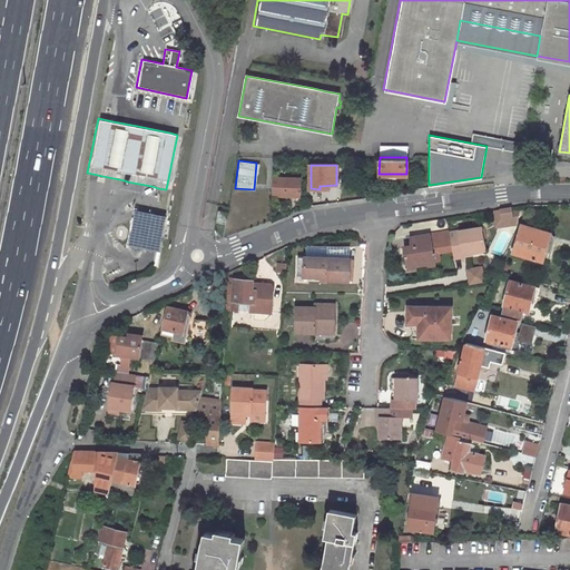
[(298,189),(298,177),(281,176),(281,195),(291,195),(291,200),(303,200),(303,189),(298,189)]
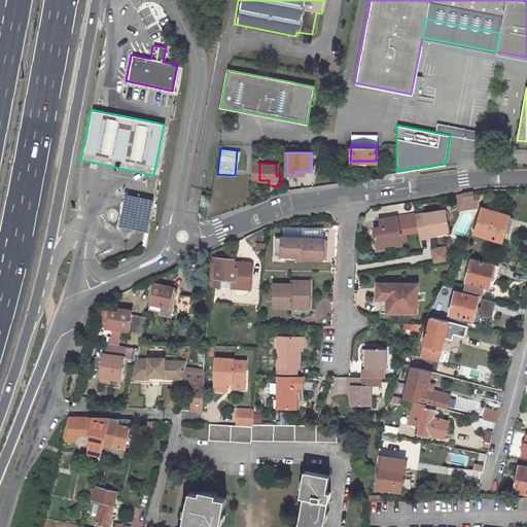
[(455,191),(451,192),(453,208),(471,206),(469,190),(461,191),(455,191)]
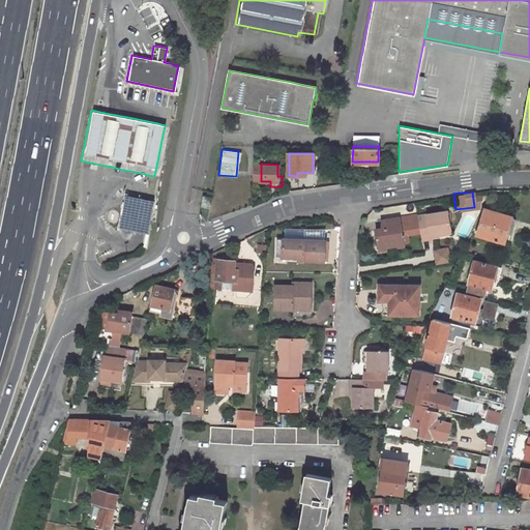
[(202,196),(200,206),(209,208),(211,197),(202,196)]
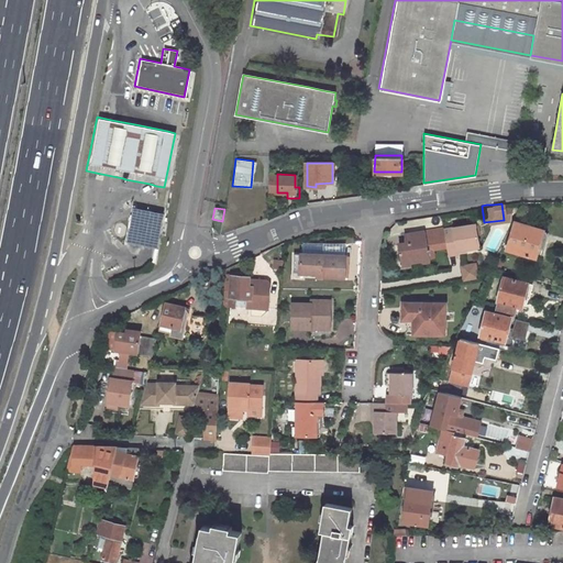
[(541,230),(514,221),(506,247),(532,256),(541,230)]
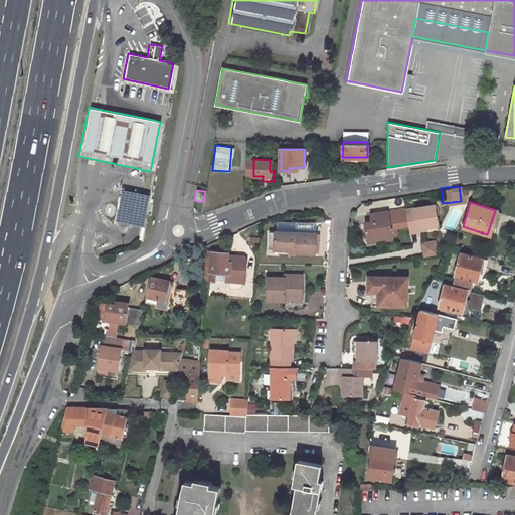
[(423,226),(445,223),(442,203),(404,208),(406,224),(408,232),(415,231),(415,228),(423,226)]
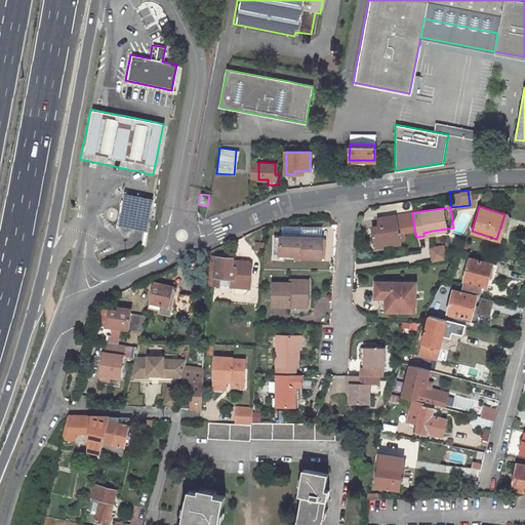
[(412,210),(378,216),(379,224),(370,226),(373,245),(380,244),(382,242),(391,241),(393,242),(400,241),(399,239),(403,239),(402,231),(414,229),(412,212),(412,210)]
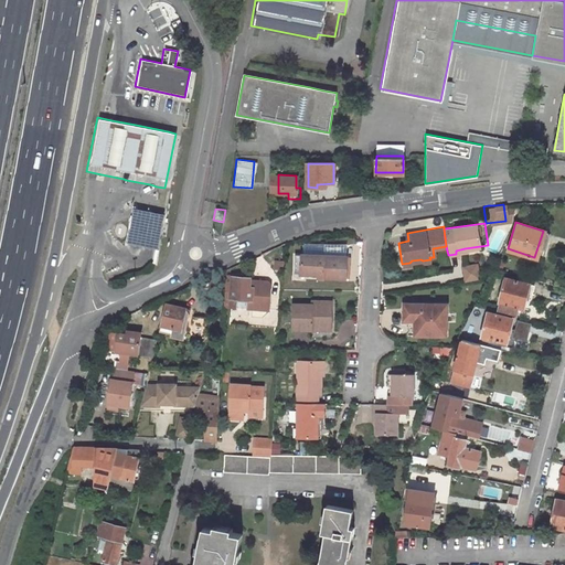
[(344,244),(300,242),(300,255),(344,256),(344,244)]
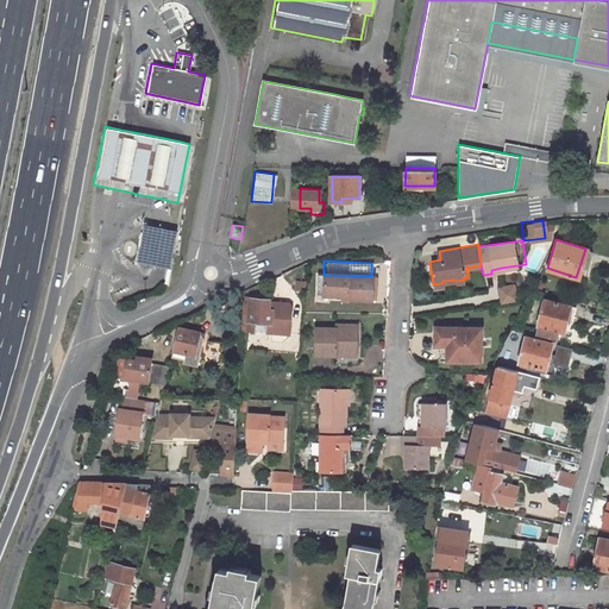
[(324,275),(322,275),(315,275),(315,295),(322,295),(340,295),(340,299),(370,299),(371,276),(324,275)]
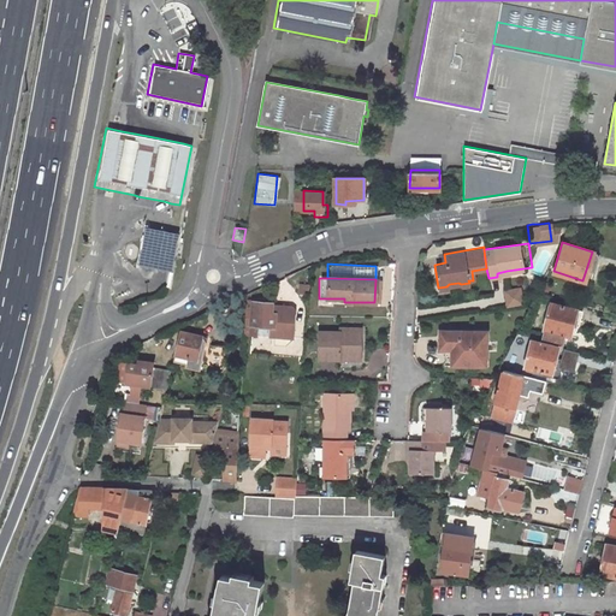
[(503,288),(505,303),(520,301),(519,285),(503,288)]
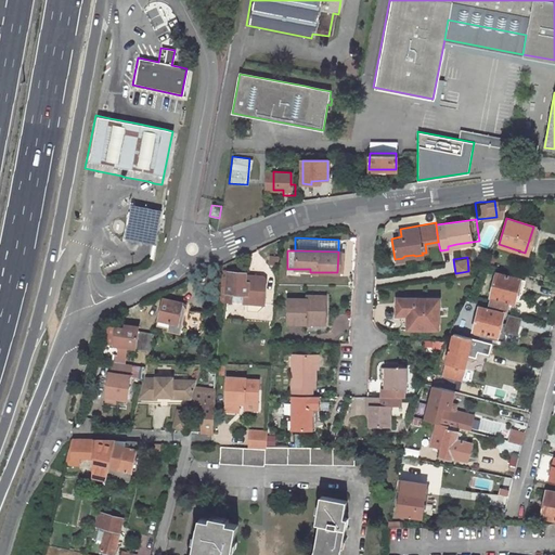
[(244,271),(221,270),(219,299),(246,300),(245,309),(256,310),(260,306),(262,302),(263,278),(260,274),(255,274),(252,278),(243,276),(244,274),(244,271)]
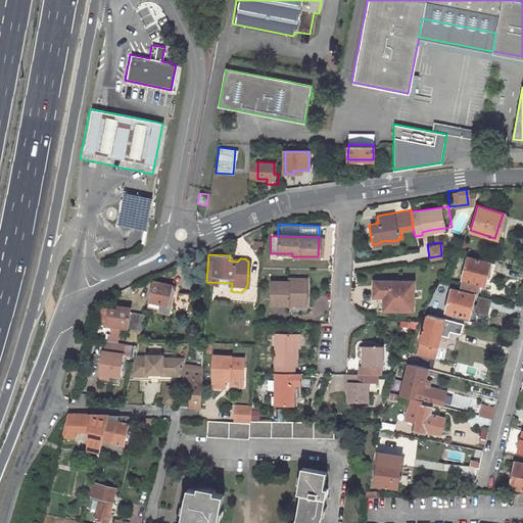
[(460,287),(482,293),(486,275),(490,262),(467,255),(460,287)]
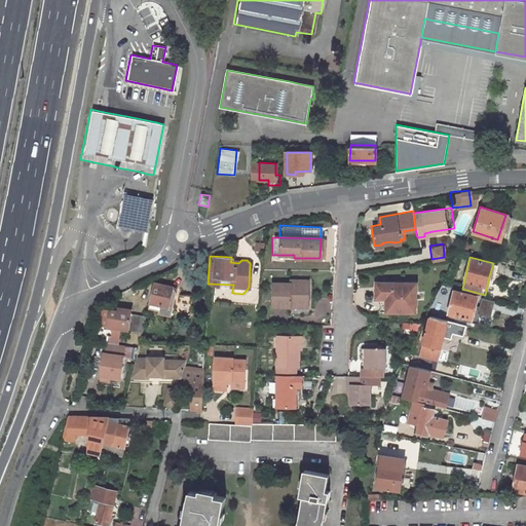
[(458,264),(453,261),(450,268),(455,271),(458,264)]
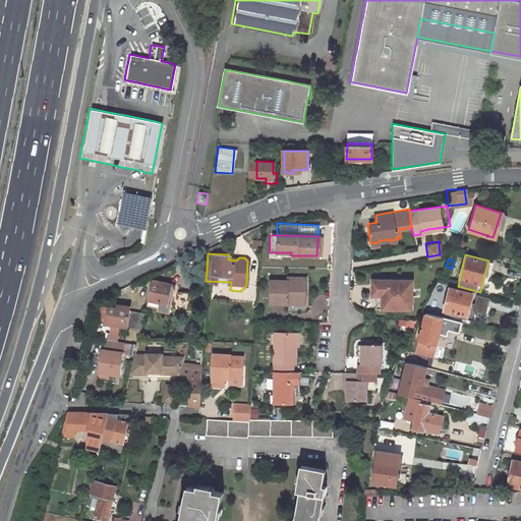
[(488,261),(484,274),(489,275),(494,262),(488,261)]
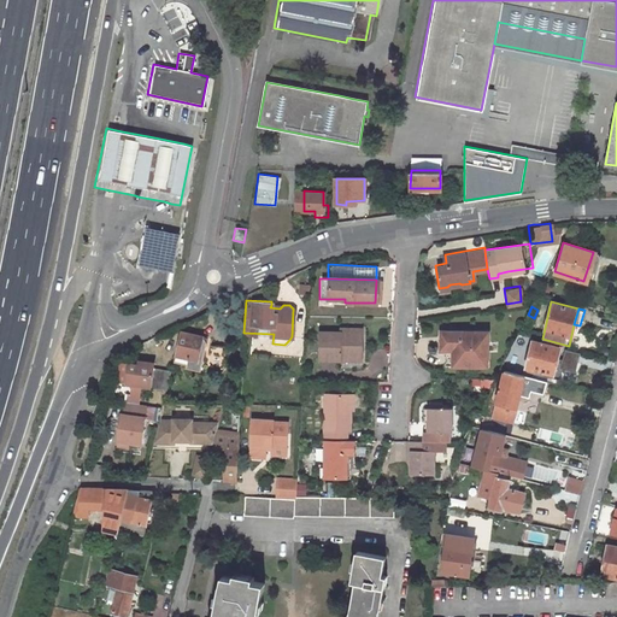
[(338,331),(318,331),(317,358),(339,358),(339,354),(359,353),(359,327),(345,327),(344,331),(338,331)]
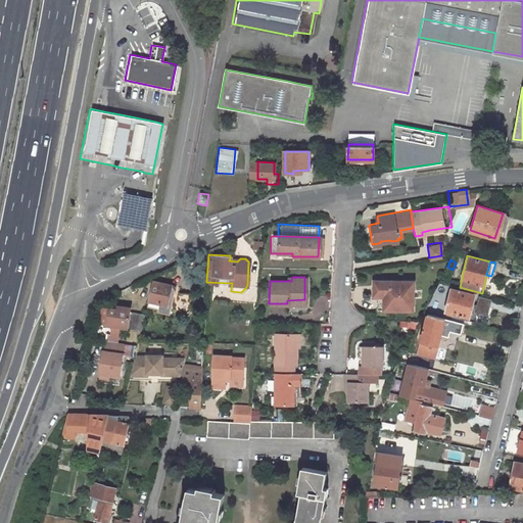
[(382,293),(383,307),(412,306),(411,279),(373,279),(374,286),(374,293),(382,293)]
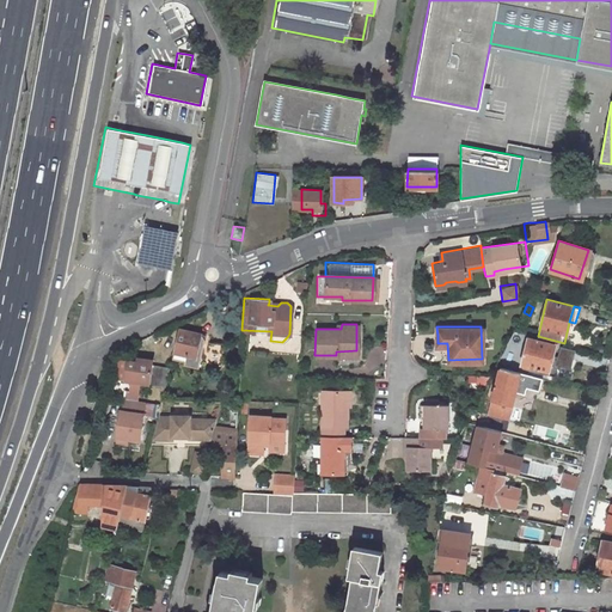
[(194,366),(202,334),(175,328),(167,356),(181,360),(181,363),(194,366)]
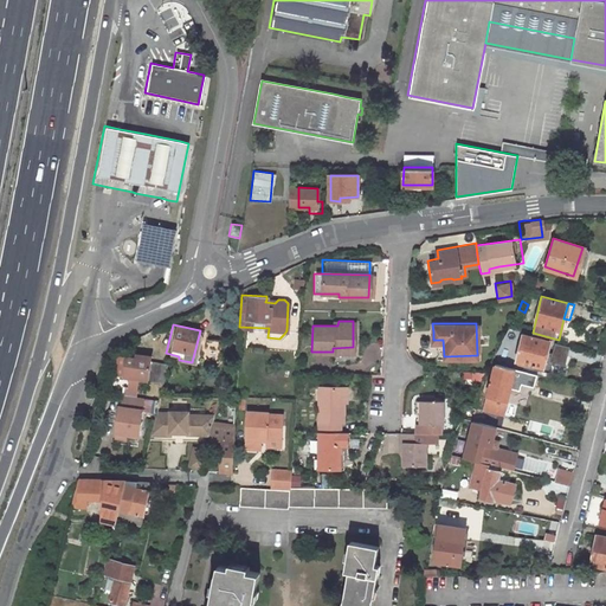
[(437,345),(437,356),(444,356),(443,340),(433,340),(433,331),(427,331),(429,345),(437,345)]
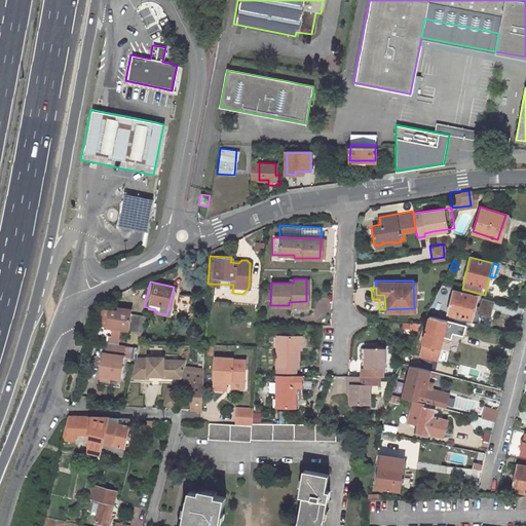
[(475,295),(453,290),(447,312),(468,317),(475,295)]
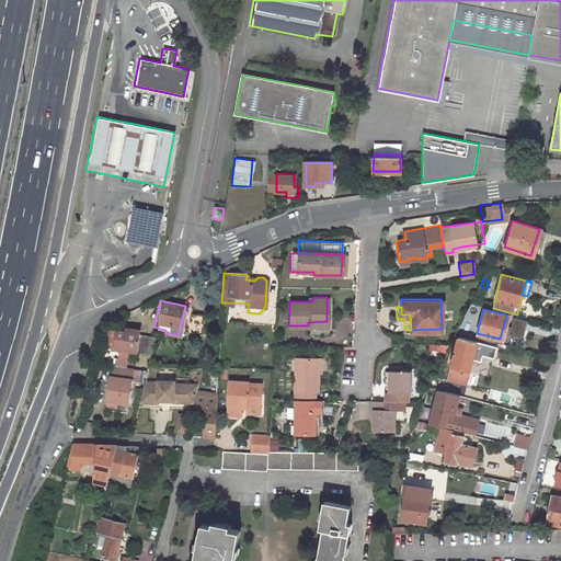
[(136,328),(123,327),(123,330),(114,329),(111,347),(115,348),(114,358),(124,359),(125,348),(147,351),(151,334),(136,332),(136,328)]
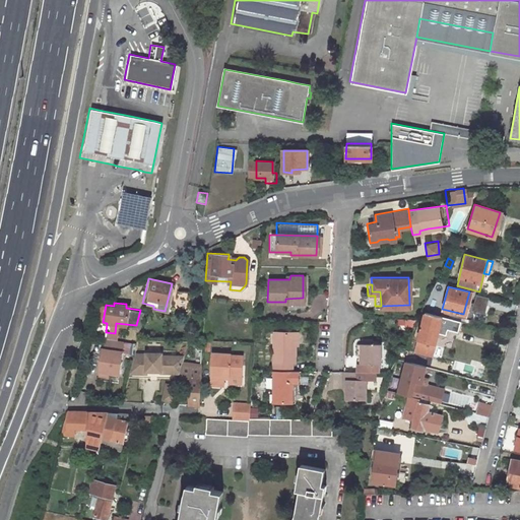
[(425,311),(416,345),(433,349),(442,315),(425,311)]
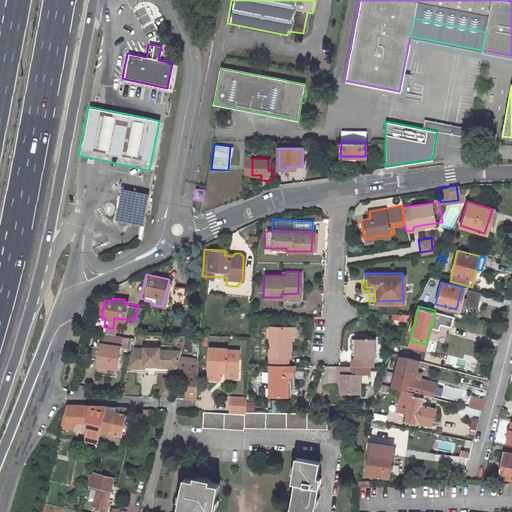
[(268,326),(268,364),(270,364),(286,364),(287,356),(289,356),(289,338),(289,326),(268,326)]
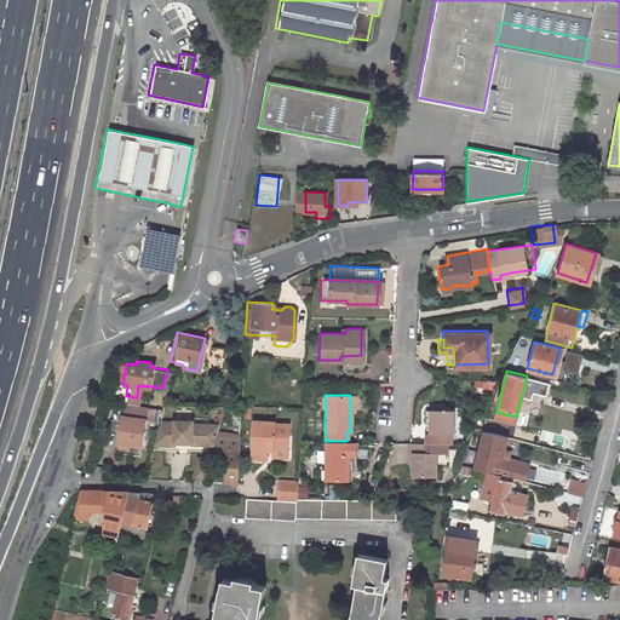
[(116,414),(113,442),(125,443),(138,445),(143,406),(136,405),(125,403),(122,403),(120,415),(116,414)]
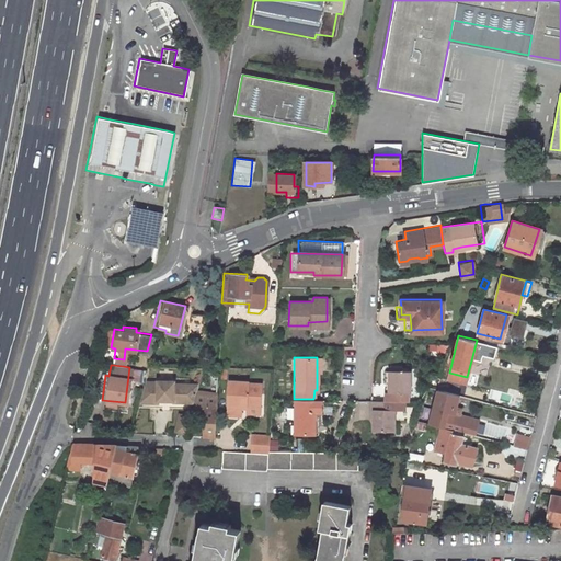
[(388,369),(388,391),(387,391),(387,399),(400,399),(410,399),(410,385),(410,368),(388,369)]
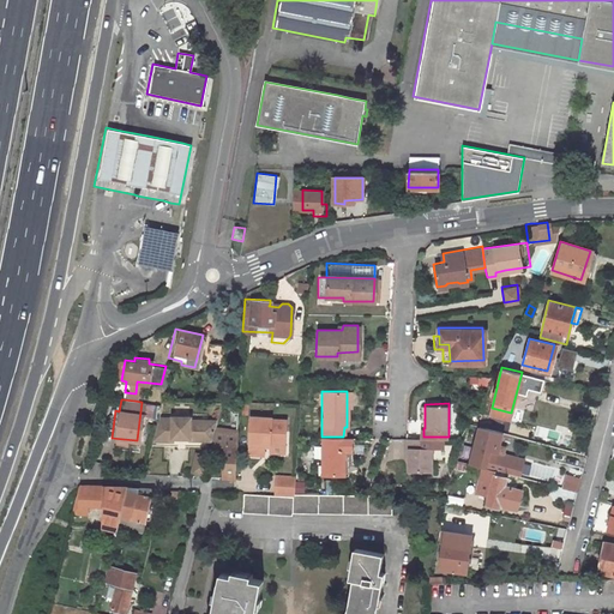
[(168,435),(186,435),(186,438),(210,438),(214,419),(186,419),(186,415),(168,415),(168,417),(154,417),(149,439),(168,439),(168,435)]
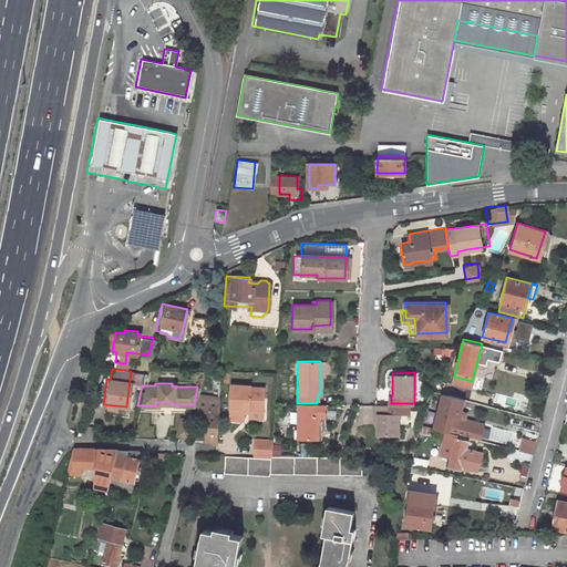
[(249,384),(229,383),(227,418),(244,419),(244,415),(244,409),(259,410),(260,410),(261,387),(248,385),(249,384)]
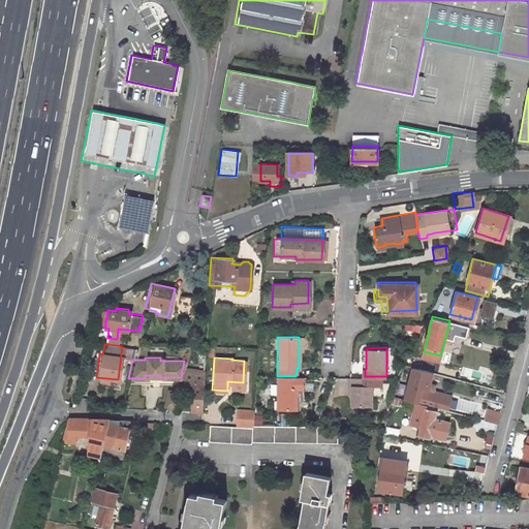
[(201,409),(204,369),(183,368),(181,377),(180,382),(191,383),(190,409),(201,409)]
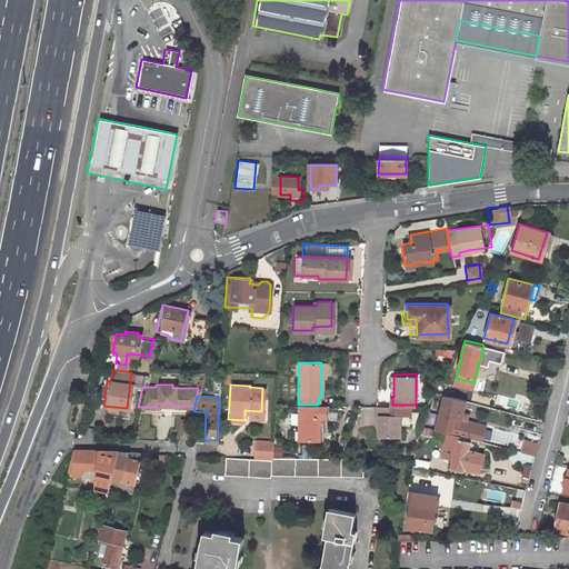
[(321,429),(321,418),(326,418),(326,405),(321,405),(318,405),(300,405),(298,405),(297,440),(318,440),(318,429),(321,429)]
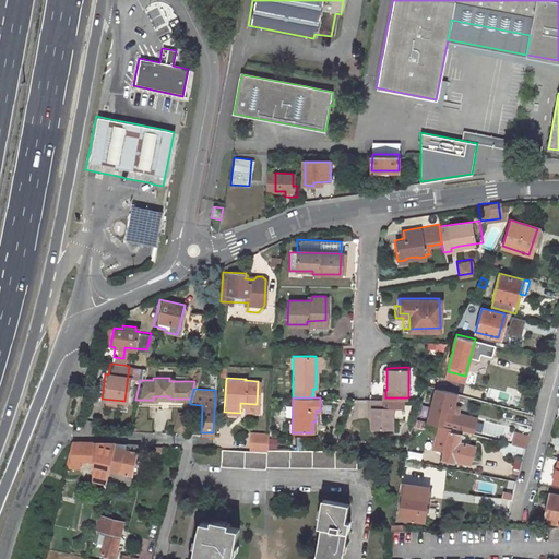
[(385,397),(371,397),(372,427),(394,426),(393,412),(399,412),(399,397),(385,397)]
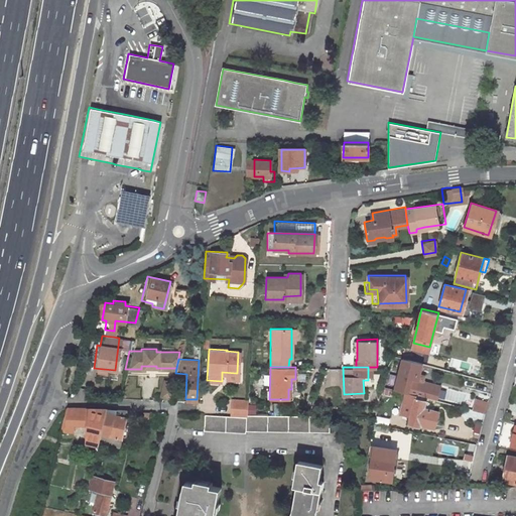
[(408,391),(425,395),(426,395),(436,397),(439,384),(429,382),(421,380),(422,374),(419,373),(419,376),(412,374),(408,391)]
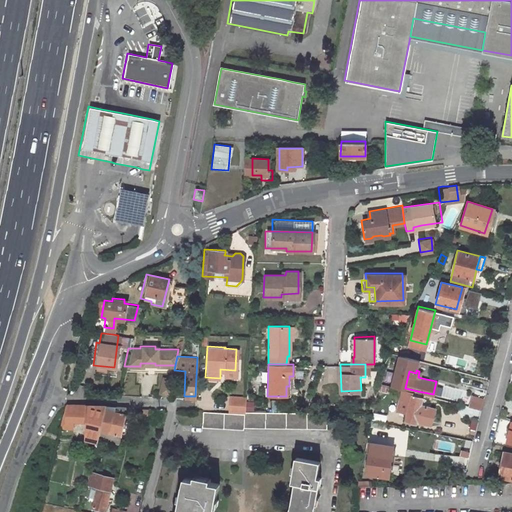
[(162,377),(159,392),(168,394),(168,393),(171,379),(162,377)]
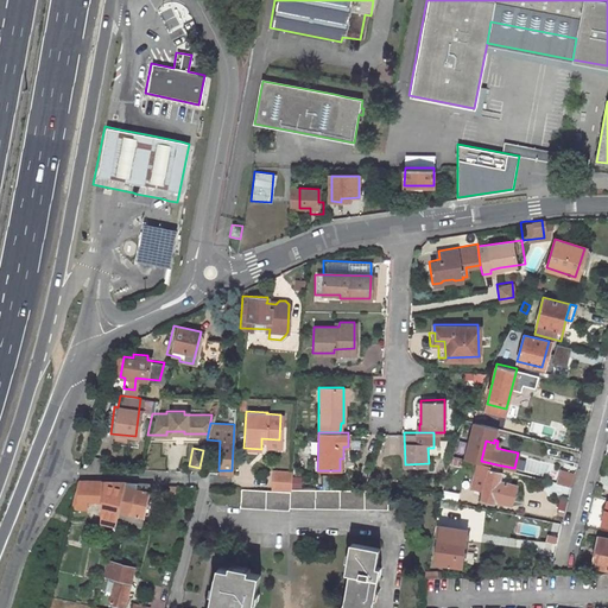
[(500,470),(488,468),(480,499),(493,501),(493,499),(511,502),(514,483),(498,480),(500,470)]
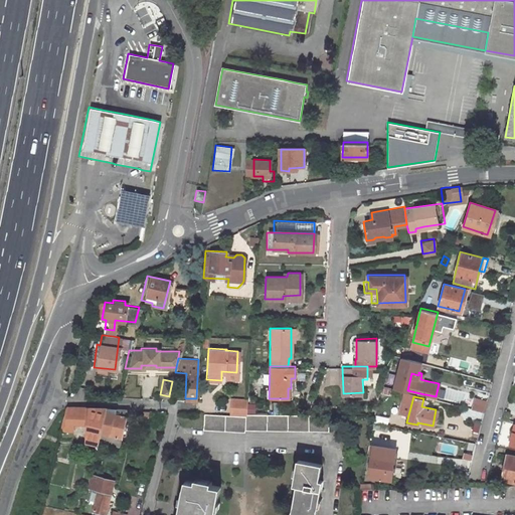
[(246,398),(230,397),(229,413),(245,414),(245,412),(246,398)]
